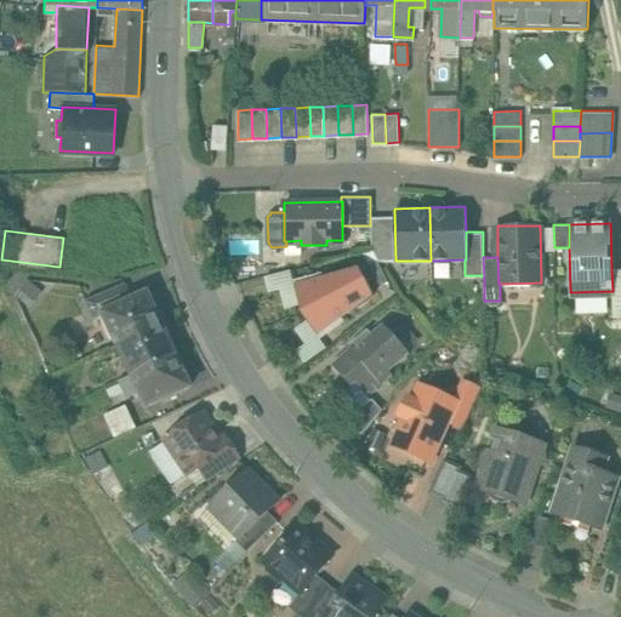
[(359,266),(295,283),(302,312),(365,278),(359,266)]
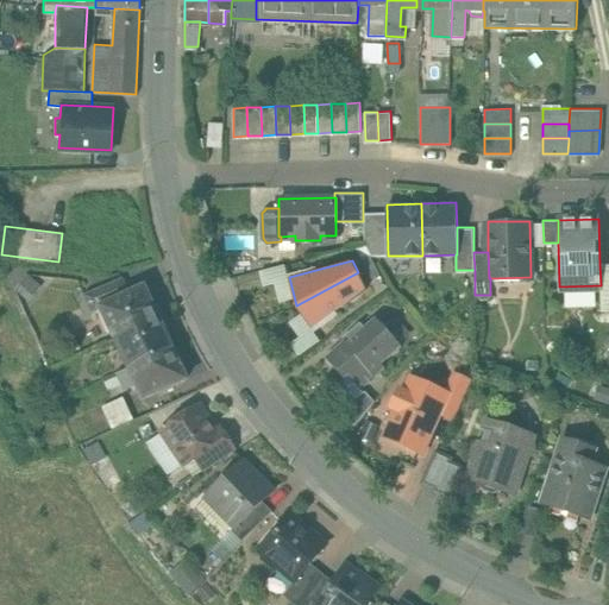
[(358,272),(296,306),(312,327),(365,288),(358,272)]
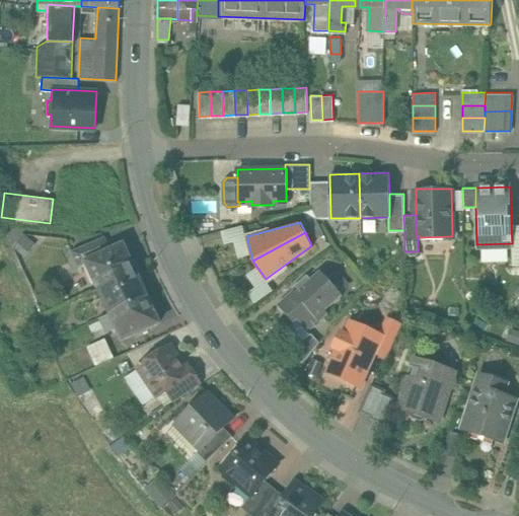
[(104,235),(71,249),(77,265),(86,261),(110,249),(104,235)]
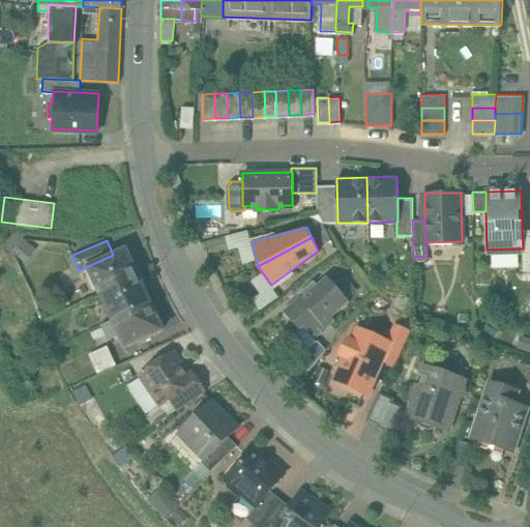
[(113,255),(88,266),(100,293),(138,275),(125,249),(113,255)]
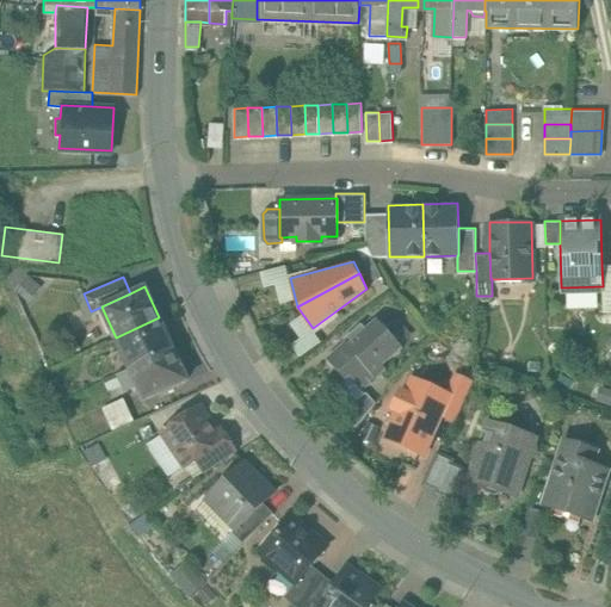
[(159,317),(116,338),(130,367),(173,348),(159,317)]
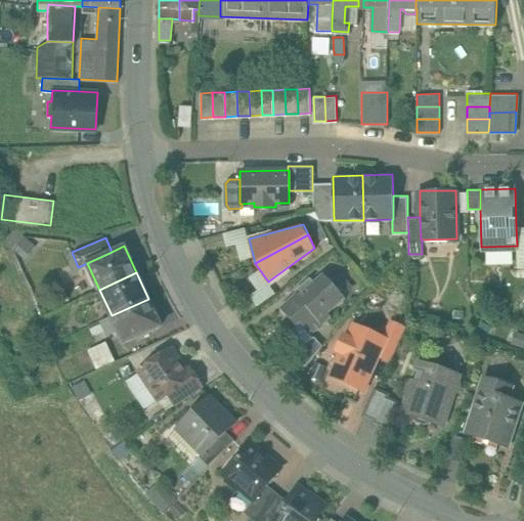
[(323,272),(299,294),(297,292),(280,307),(297,326),(300,322),(310,334),(331,315),(328,312),(345,297),(323,272)]
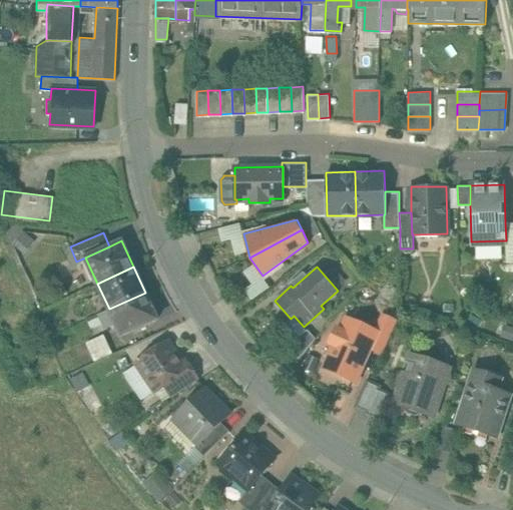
[(109,309),(100,313),(106,326),(115,322),(121,335),(132,330),(132,331),(151,323),(151,322),(157,319),(145,293),(109,309)]
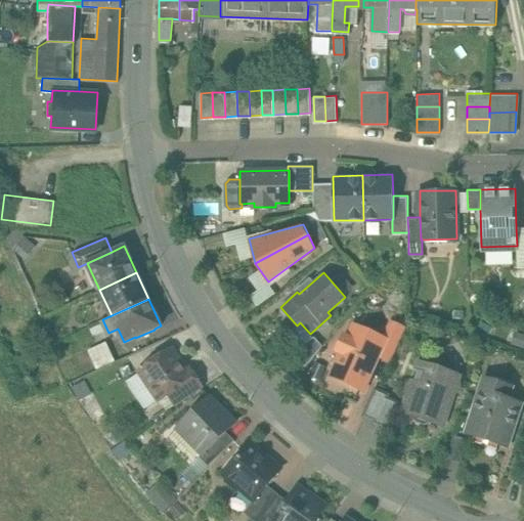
[(354,326),(349,338),(342,338),(339,346),(343,351),(335,371),(348,377),(346,381),(362,388),(378,353),(384,339),(383,338),(354,326)]
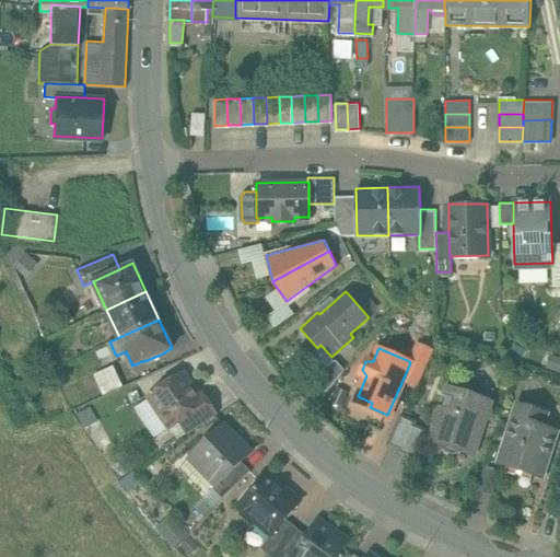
[(410,362),(404,378),(416,383),(424,363),(411,358),(409,361),(410,362)]
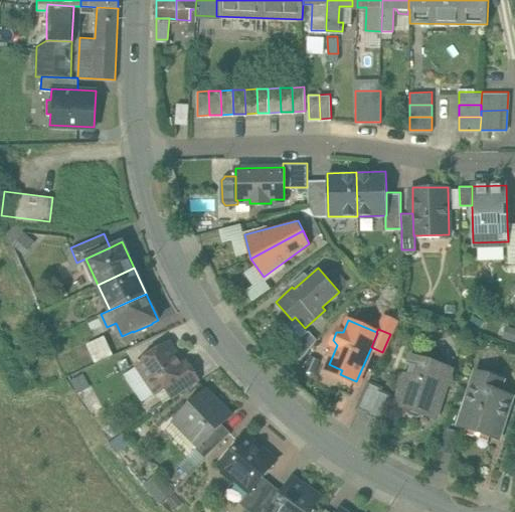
[(309,330),(290,347),(300,359),(317,339),(309,330)]
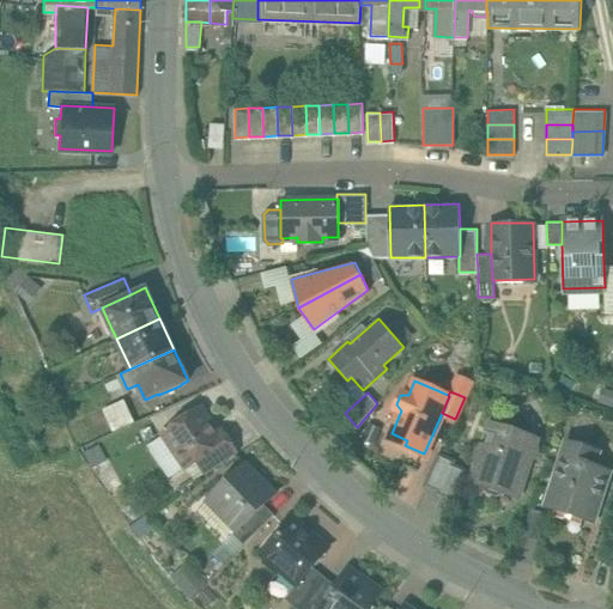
[(123,399),(104,407),(114,428),(133,420),(123,399)]
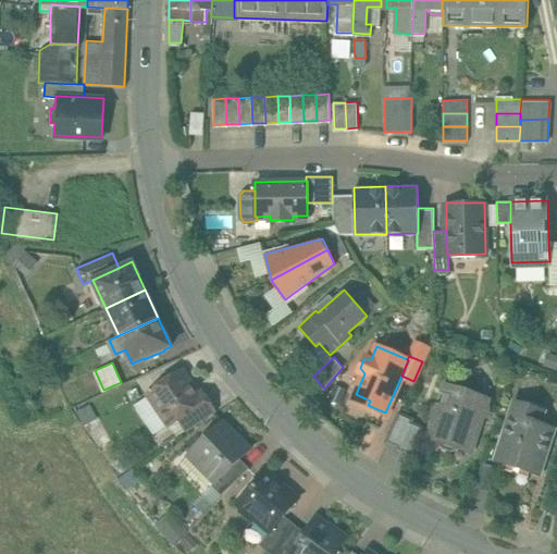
[(95,370),(82,376),(90,396),(103,390),(95,370)]
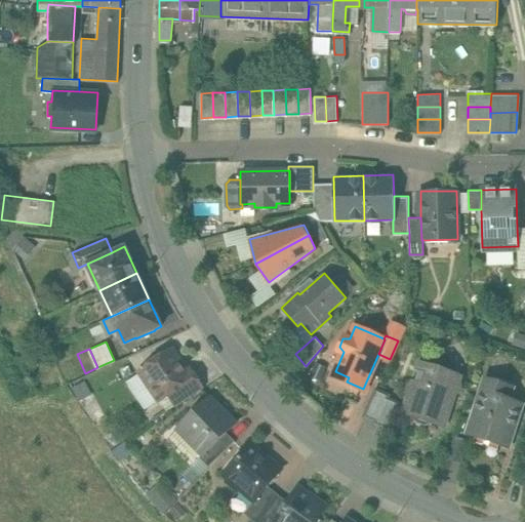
[(171,349),(139,369),(160,400),(169,394),(196,377),(189,367),(185,369),(171,349)]
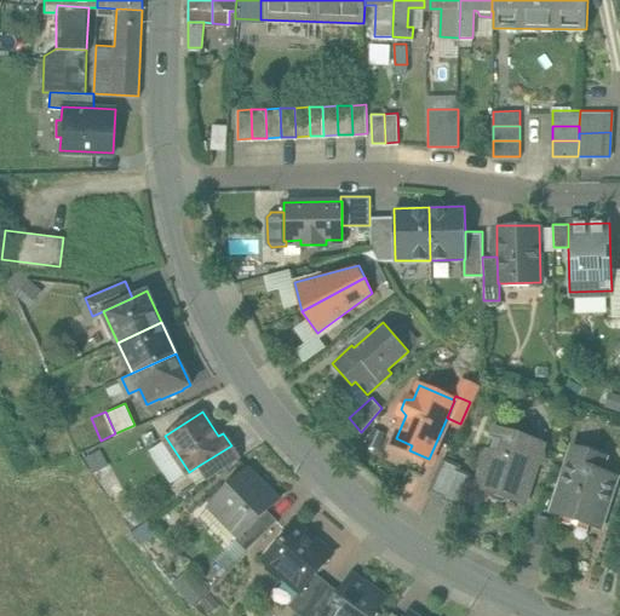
[(517,438),(497,431),(489,452),(483,454),(481,462),(484,468),(478,485),(491,490),(489,491),(493,498),(503,501),(507,498),(509,496),(522,500),(524,493),(523,489),(526,479),(529,477),(534,465),(540,461),(543,454),(539,448),(541,442),(523,435),(517,438)]
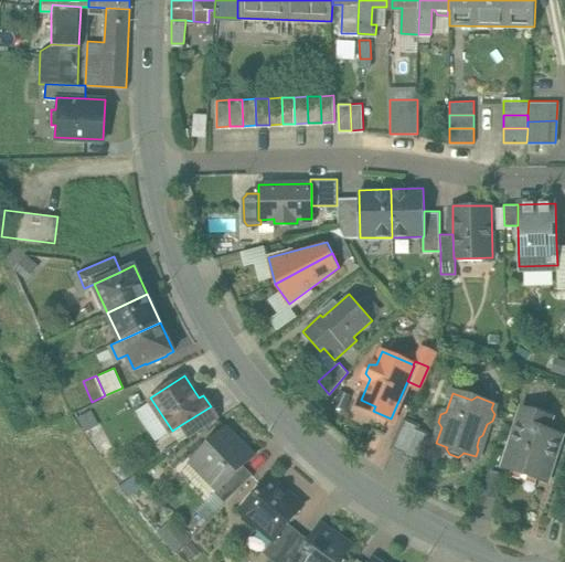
[(211,406),(182,424),(190,435),(217,416),(211,406)]
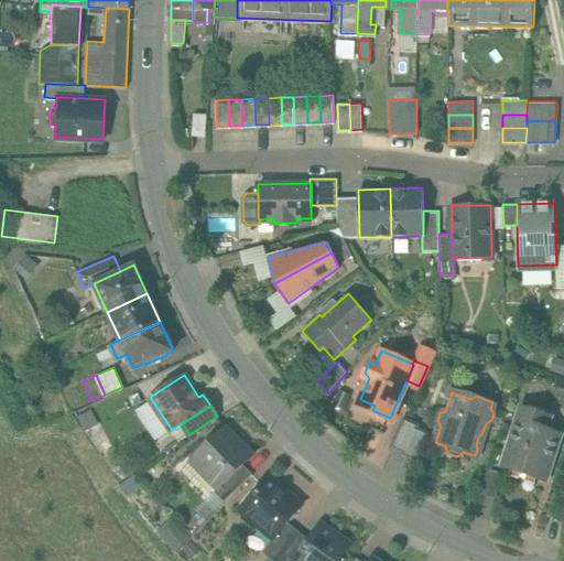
[(523,407),(505,465),(544,478),(559,433),(544,428),(549,414),(523,407)]
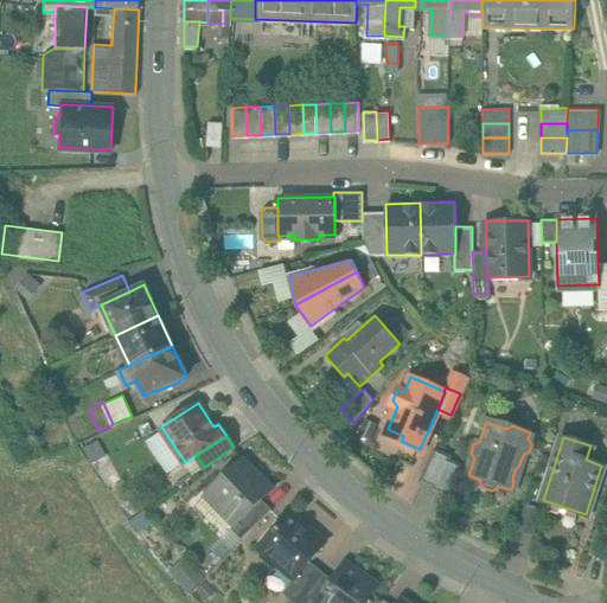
[(448,455),(435,449),(422,480),(434,485),(433,487),(447,493),(459,464),(447,459),(448,455)]
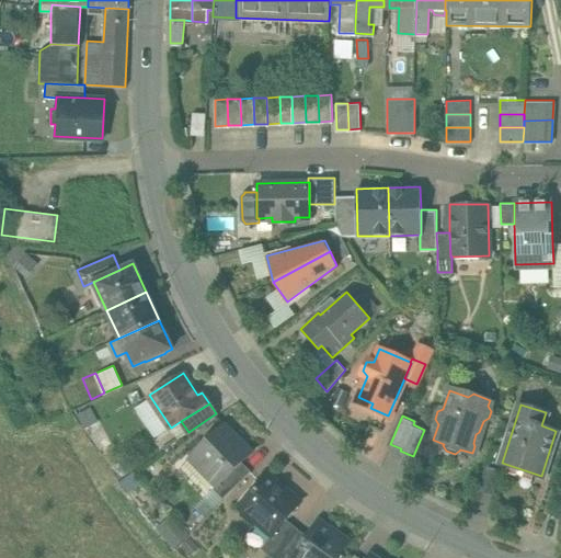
[(224,424),(191,456),(218,484),(242,462),(250,453),(224,424)]
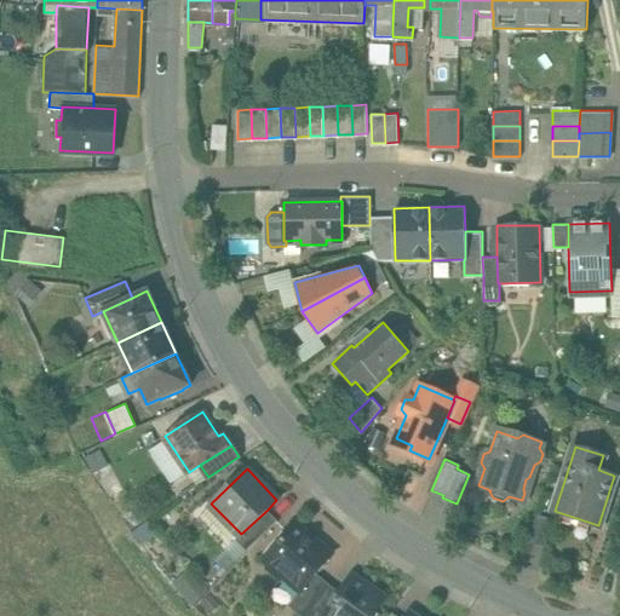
[(268,510),(241,534),(235,539),(246,550),(277,519),(268,510)]
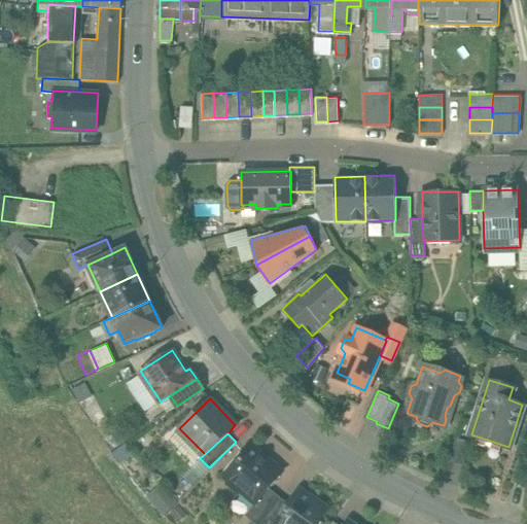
[(251,444),(225,475),(227,477),(227,482),(239,491),(244,490),(256,501),(269,487),(281,473),(274,466),(276,464),(251,444)]
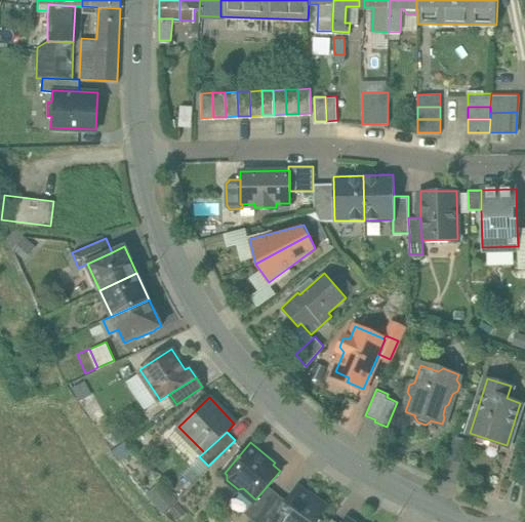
[(173,503),(158,481),(147,489),(161,511),(173,503)]
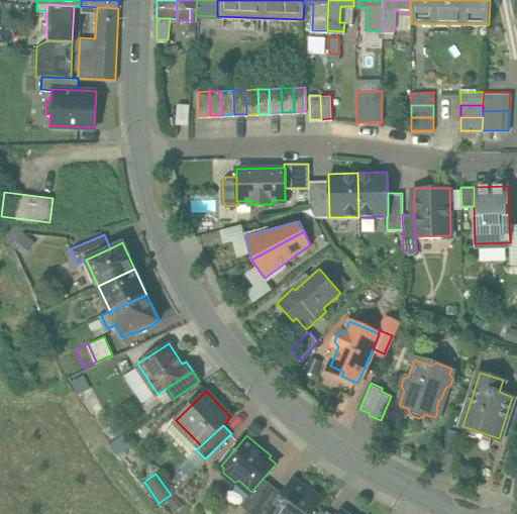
[(264,478),(251,492),(240,505),(250,513),(255,513),(275,487),(276,487),(264,478)]
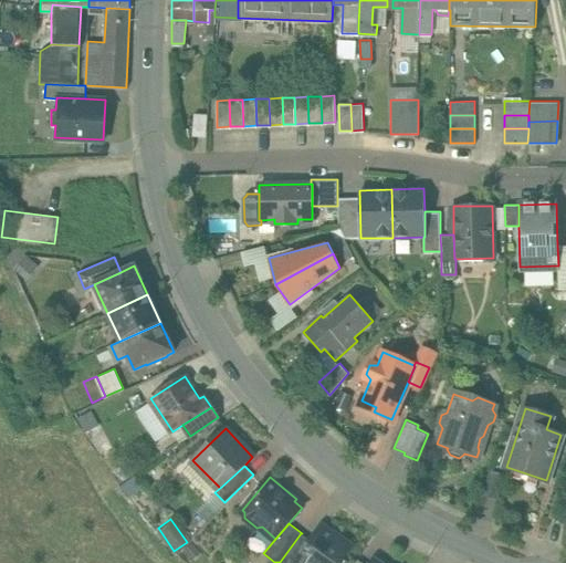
[(312,541),(295,562),(338,562),(350,546),(322,525),(312,541)]
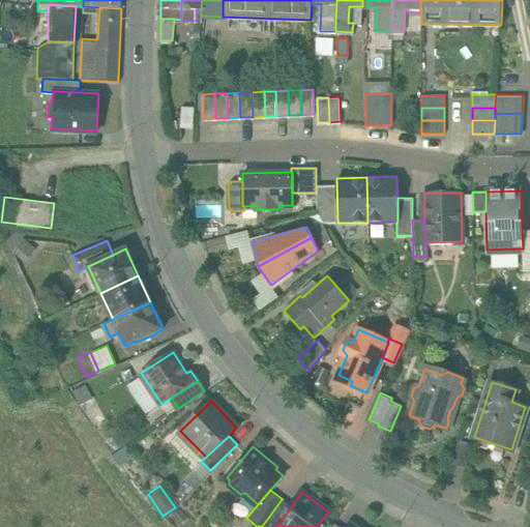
[(282,499),(262,526),(276,526),(292,506),(283,499),(282,499)]
